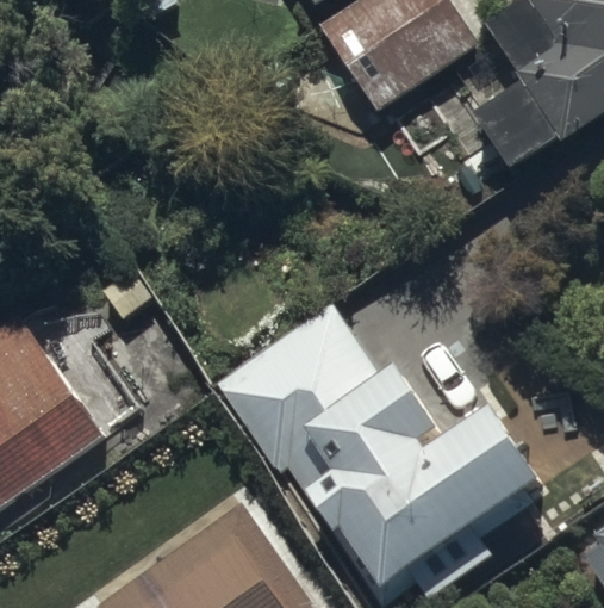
[(315,0),(327,16),(348,0),(315,0)]
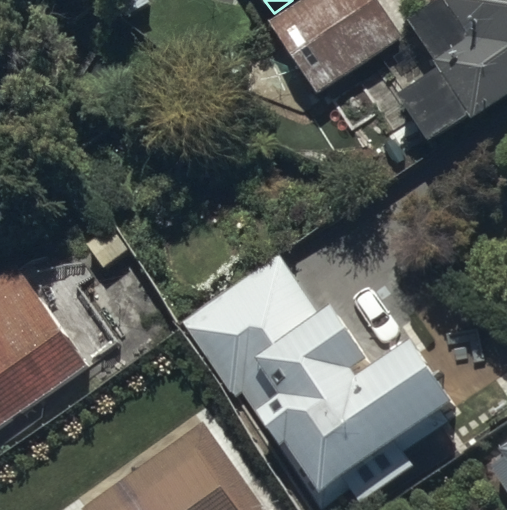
[(414,53),(377,0),(298,0),(271,19),(331,108),(414,53)]
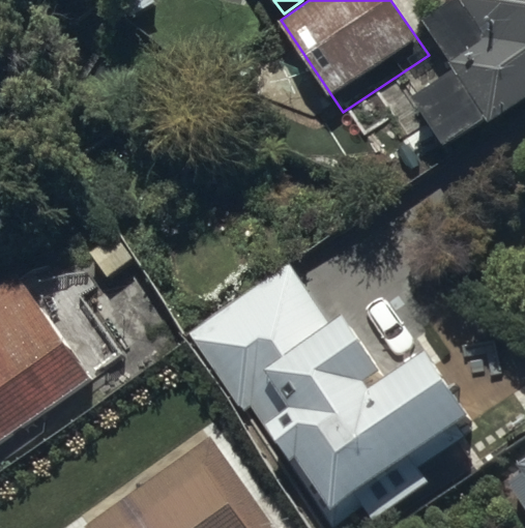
[(487,125),(524,99),(524,0),(462,0),(487,35),(445,63),(487,125)]
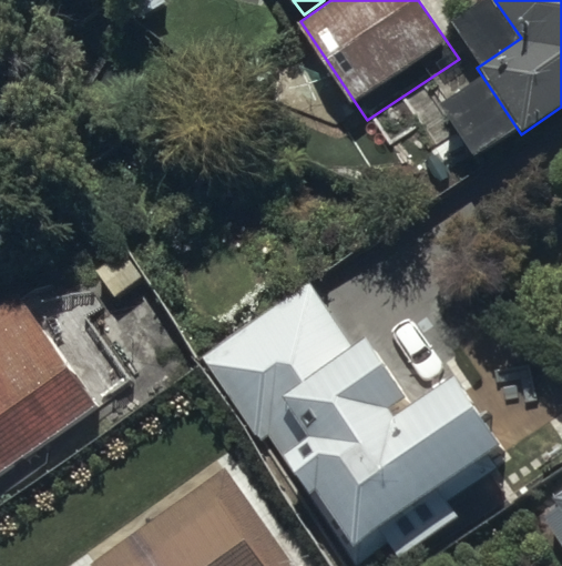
[(357,353),(308,281),(198,354),(257,441),(268,434),(356,564),(374,552),(368,543),(381,534),(398,558),(463,515),(447,489),(512,445),(462,371),(416,402),(375,341),(357,353)]
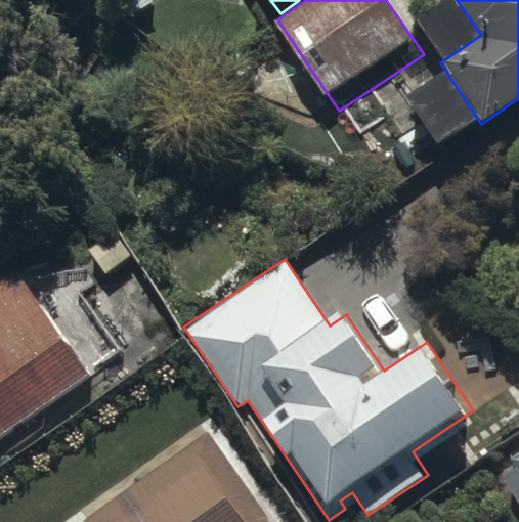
[(0,436),(92,376),(22,269),(0,284),(0,436)]
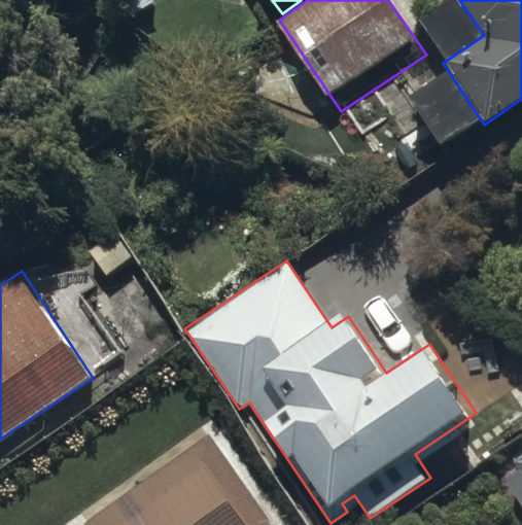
[(273,524),(208,434),(81,524),(273,524)]
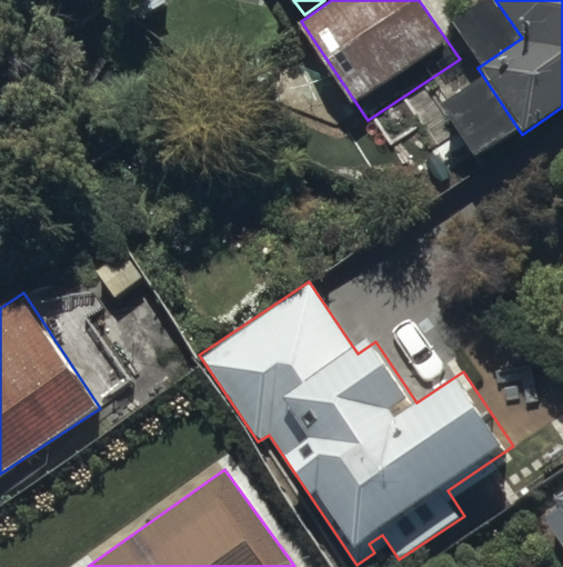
[(562,566),(562,495),(538,513),(562,550),(562,566)]
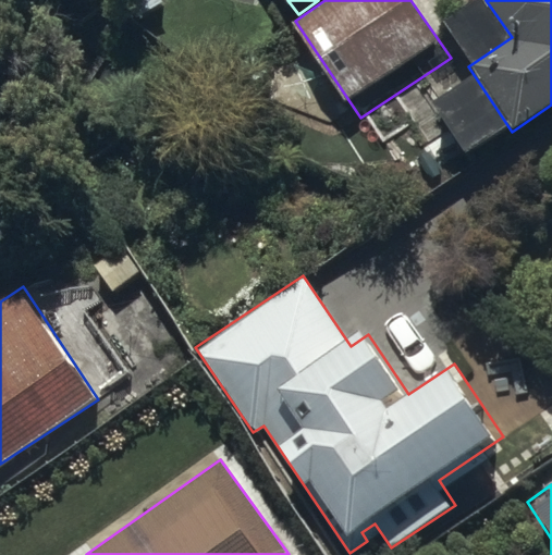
All buildings are outlined.
